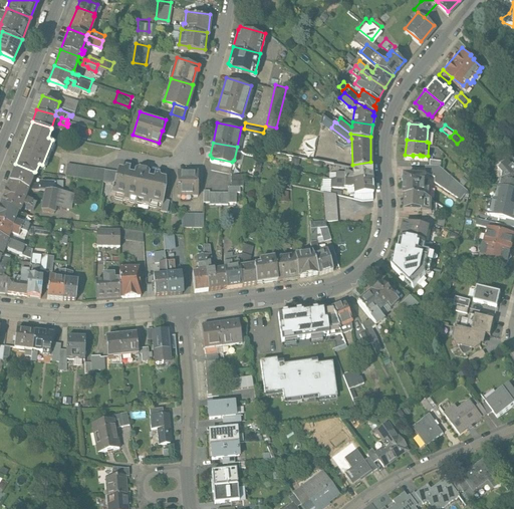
[(511,161),(508,157),(498,166),(503,171),(499,184),(513,187),(513,161),(512,163),(511,161)]
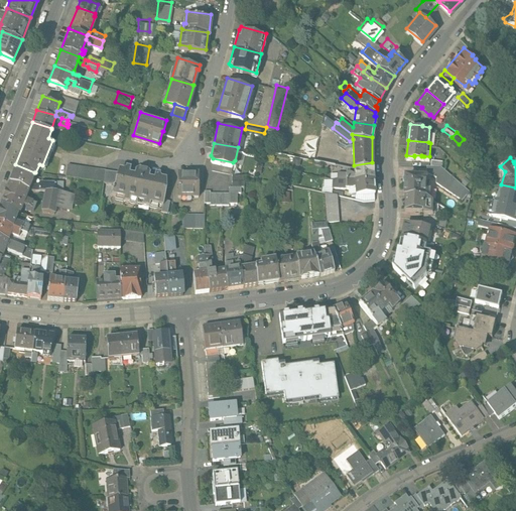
[(106,166),(68,161),(66,172),(104,178),(106,166)]
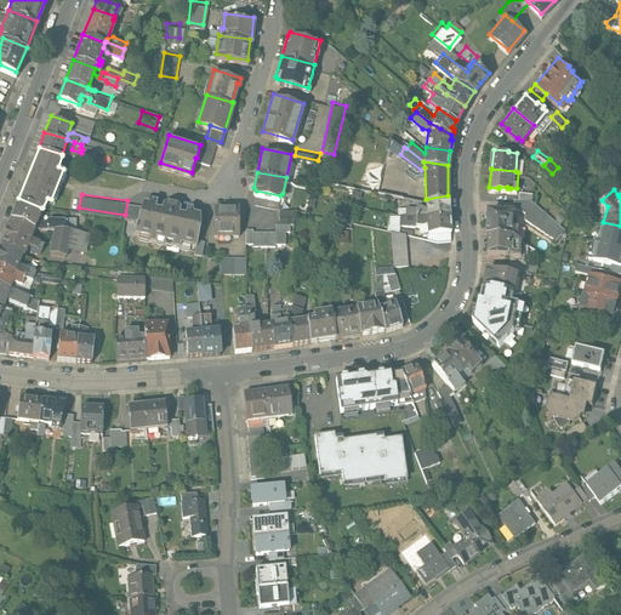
[(422,205),(406,204),(406,212),(427,214),(449,211),(448,195),(426,199),(427,208),(422,205)]
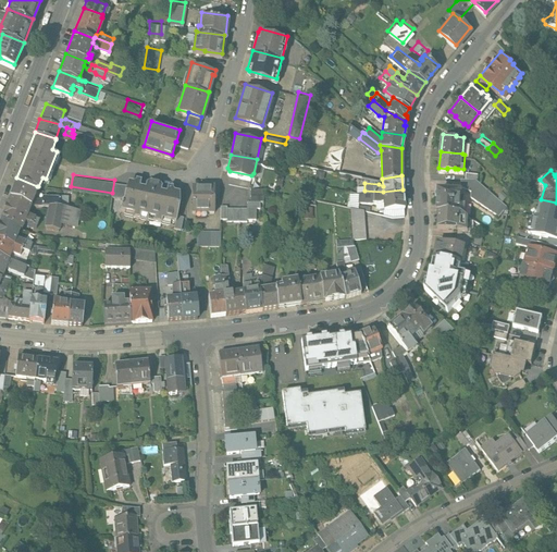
[(465,175),(460,175),(460,184),(463,184),(471,187),(471,193),(499,212),(507,203),(478,176),(475,175),(465,175)]
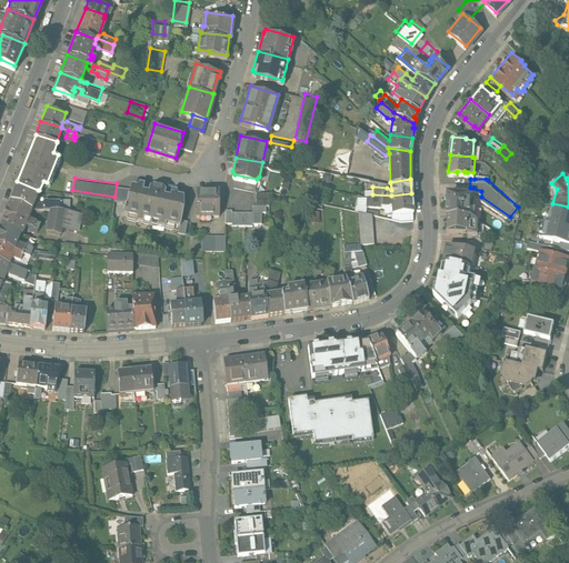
[(171,191),(160,189),(165,187),(162,182),(155,181),(152,182),(151,186),(153,188),(143,186),(145,181),(139,180),(139,182),(136,183),(131,182),(130,186),(129,191),(127,199),(127,202),(123,204),(123,208),(125,210),(137,213),(136,217),(143,218),(145,214),(151,215),(150,220),(151,220),(152,217),(158,218),(158,221),(166,223),(166,220),(179,222),(181,217),(183,205),(183,193),(178,192),(176,189),(177,188),(171,187),(171,191)]
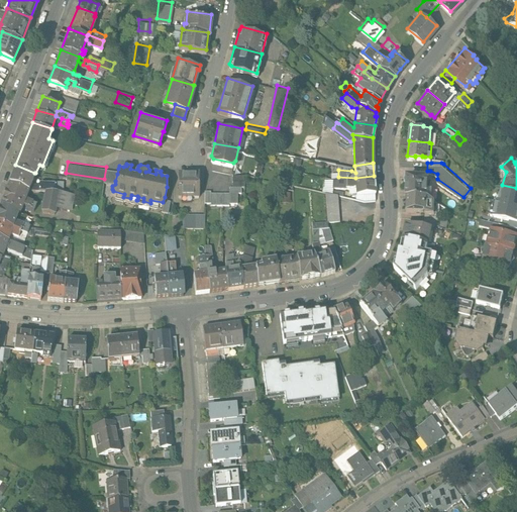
[(34,173),(15,165),(9,180),(11,181),(28,188),(39,188),(39,180),(31,180),(34,173)]
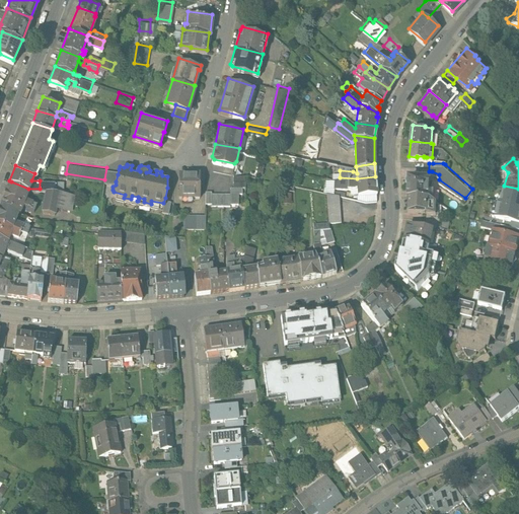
[(119,169),(106,167),(104,179),(110,180),(109,180),(116,181),(118,174),(119,169)]
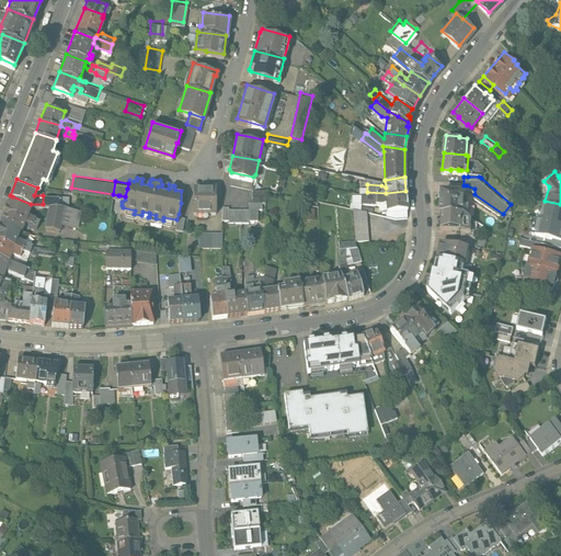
[(216,185),(194,185),(195,210),(216,211),(216,185)]
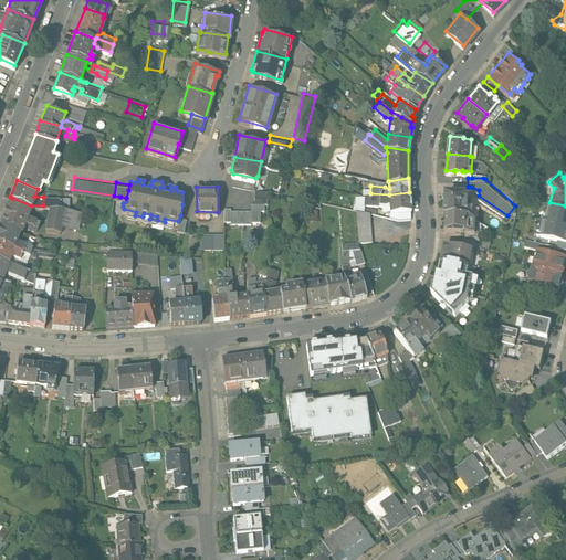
[(444,196),(446,197),(446,210),(467,211),(472,214),(473,203),(468,203),(469,189),(447,188),(444,189),(443,191),(443,192),(443,194),(444,196)]
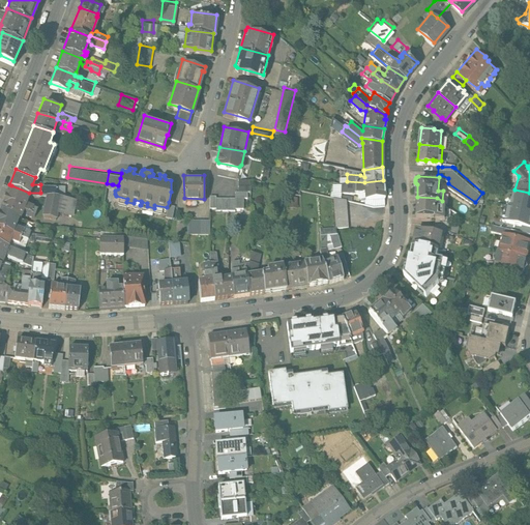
[(383,180),(364,182),(347,181),(346,188),(361,190),(365,187),(365,197),(384,195),(383,180)]
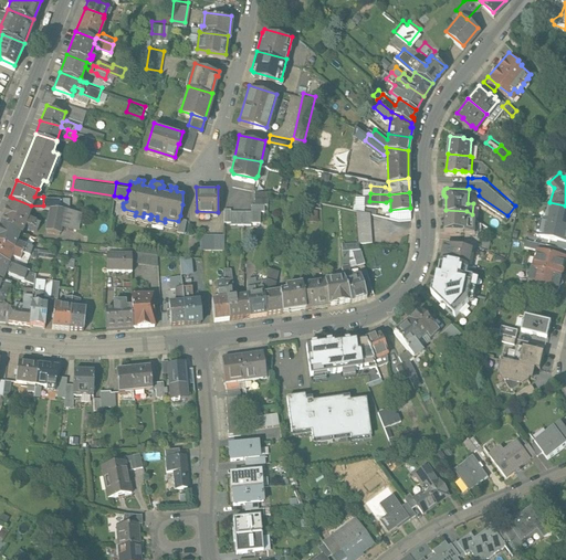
[(69,196),(52,196),(52,198),(43,197),(43,205),(51,207),(63,207),(69,207),(69,196)]
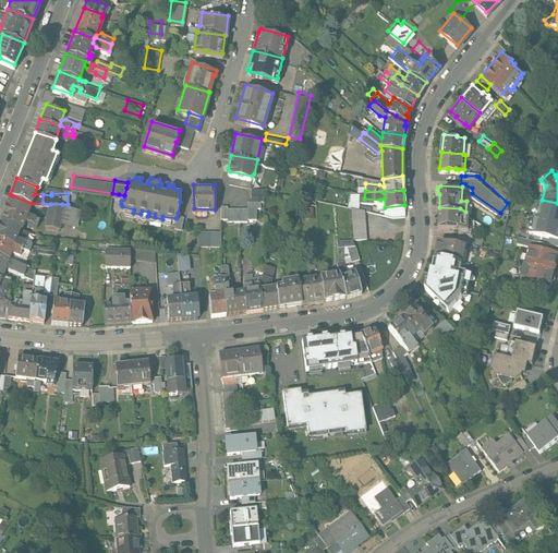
[(31,203),(10,194),(0,218),(20,226),(21,226),(24,218),(35,224),(38,217),(27,213),(31,203)]
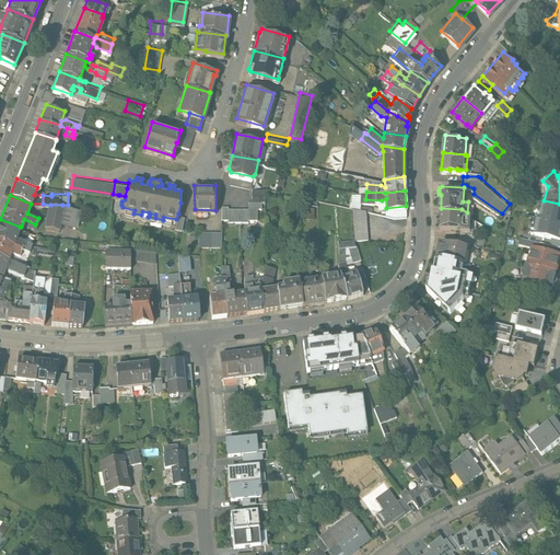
[(559,236),(559,204),(544,200),(536,231),(559,236)]
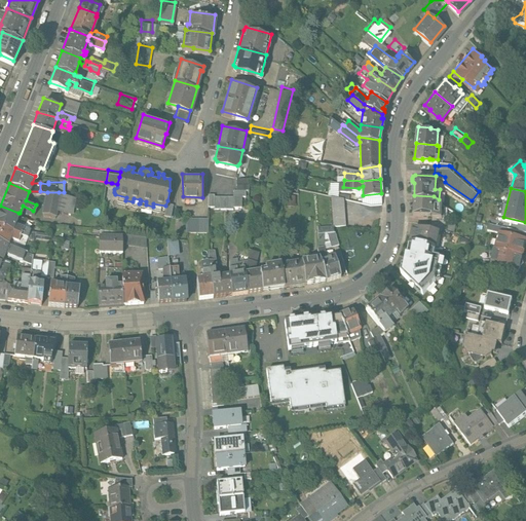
[(59,192),(47,192),(44,212),(55,214),(55,212),(58,213),(59,210),(57,210),(57,206),(71,209),(73,194),(59,192)]
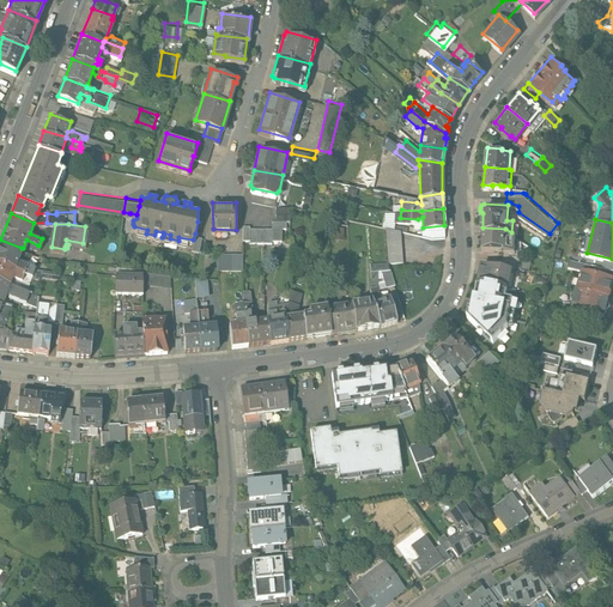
[(400,228),(386,224),(388,260),(402,259),(400,228)]
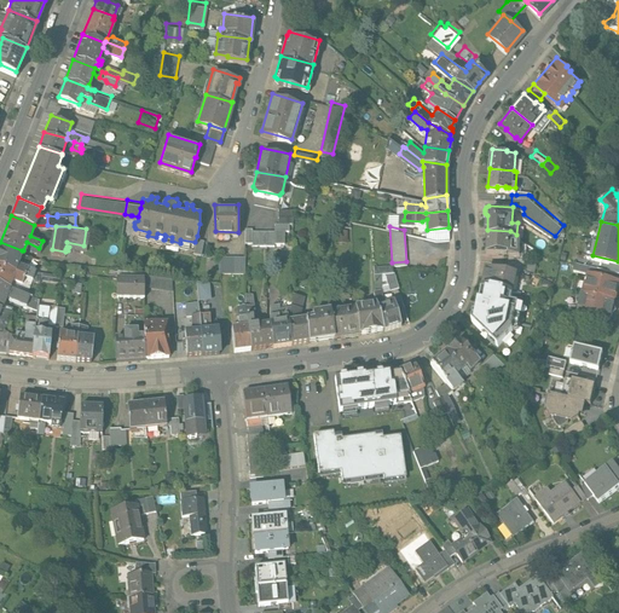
[(510,231),(487,230),(486,248),(509,249),(508,252),(520,252),(520,237),(516,235),(510,231)]
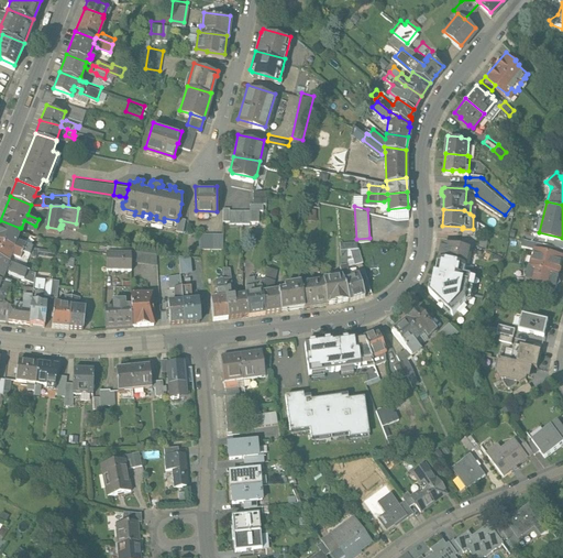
[(186,216),(179,215),(177,220),(176,228),(183,229),(186,216)]
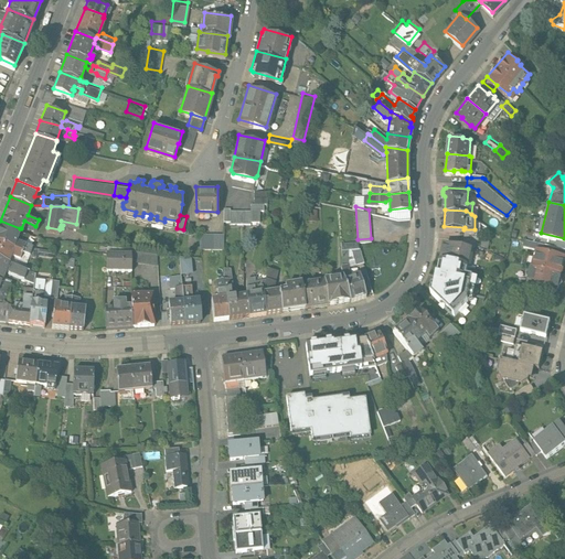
[(20,228),(0,221),(0,222),(0,240),(29,251),(32,245),(16,238),(20,228)]
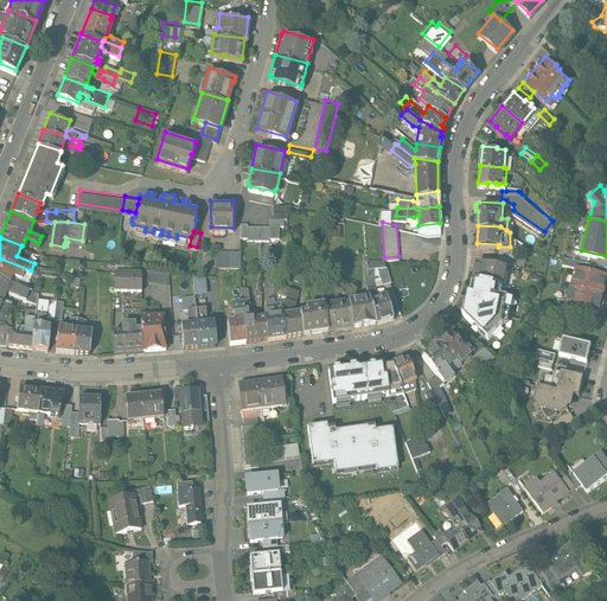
[(510,247),(498,247),(498,254),(500,254),(510,259),(511,260),(513,254),(515,247),(510,247)]
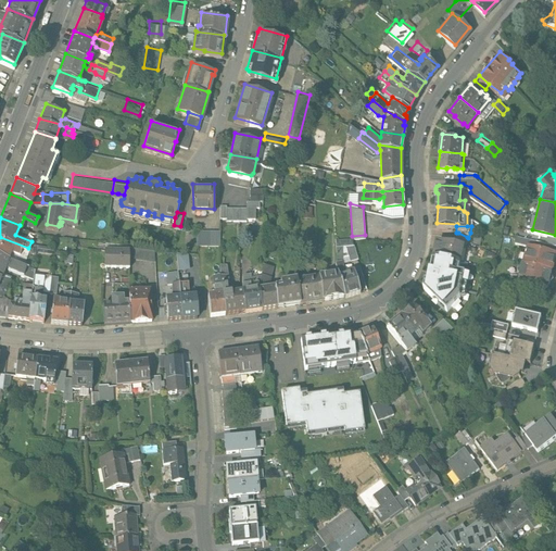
[(219,227),(197,227),(197,242),(219,242),(219,227)]
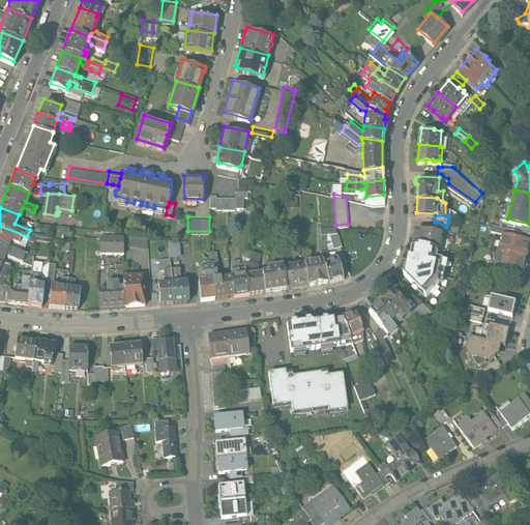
[(445,226),(437,222),(435,222),(433,222),(432,228),(433,228),(433,230),(441,231),(441,232),(441,233),(444,233),(445,226)]
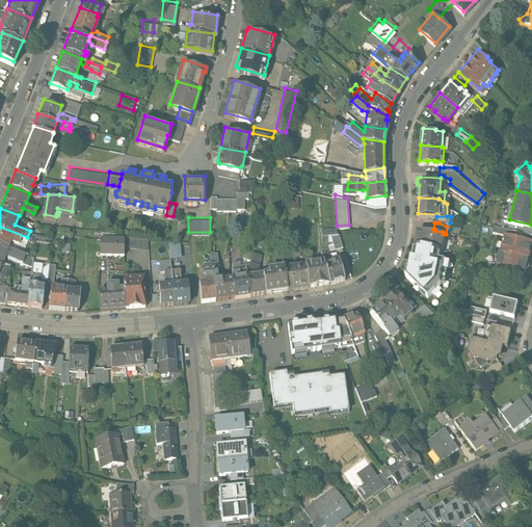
[(513,228),(494,222),(493,230),(506,233),(511,234),(513,228)]
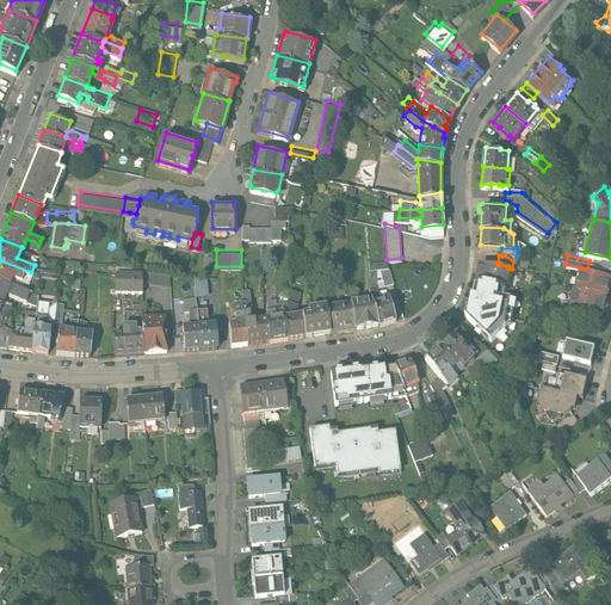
[(387,259),(368,260),(369,269),(376,269),(381,267),(388,266),(387,259)]
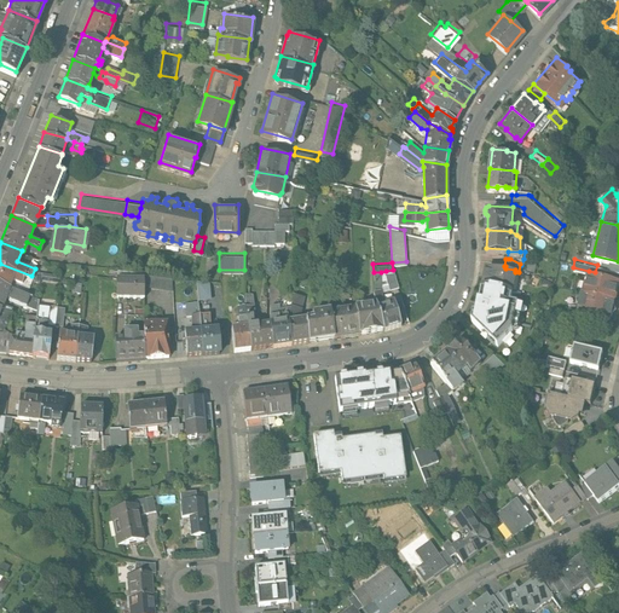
[(32,276),(0,264),(0,282),(9,285),(11,277),(29,283),(32,276)]
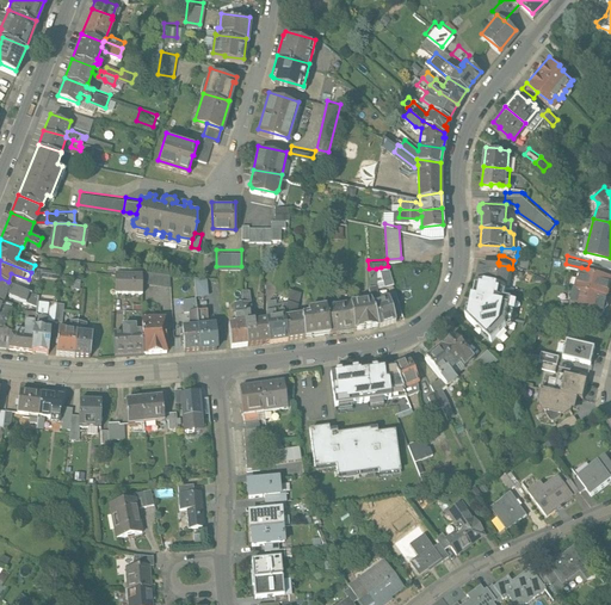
[(508,266),(499,265),(499,263),(498,263),(481,260),(480,267),(479,267),(476,277),(506,283),(508,269),(508,267),(508,266)]
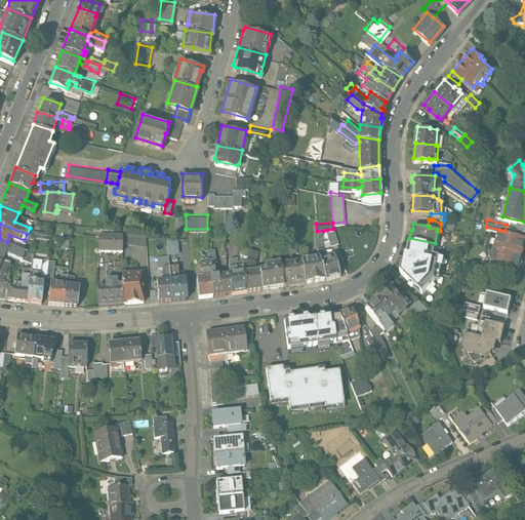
[(333,229),(327,230),(331,244),(337,242),(334,229),(333,229)]
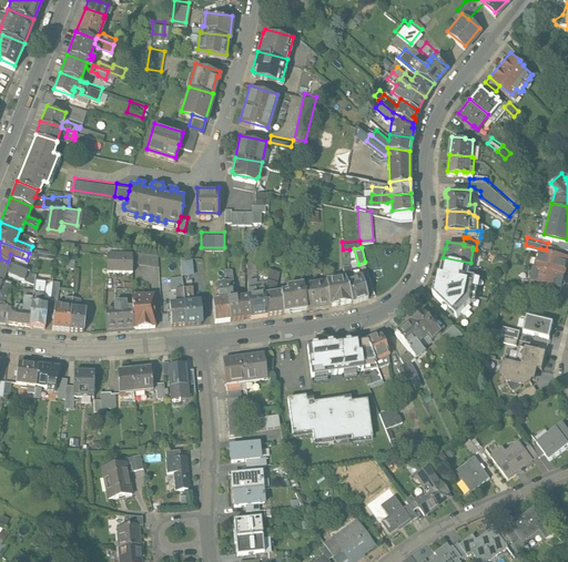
[(546,249),(540,248),(538,256),(536,256),(534,264),(564,272),(567,254),(558,252),(557,253),(554,253),(555,252),(546,249)]
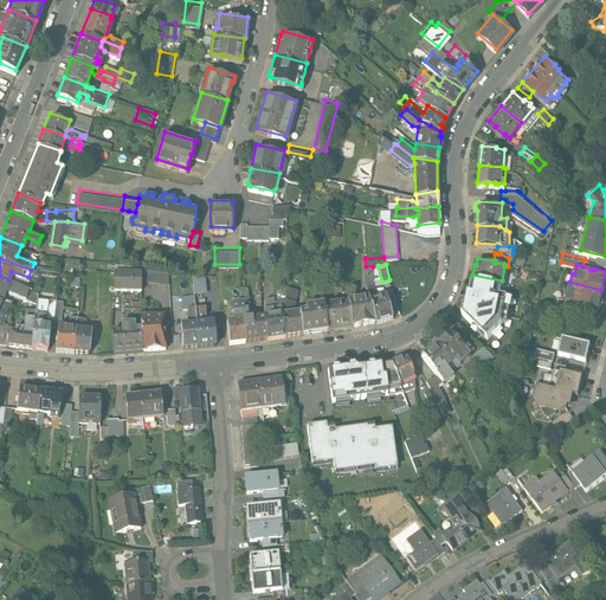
[(141,269),(115,269),(114,288),(130,288),(141,288),(141,269)]
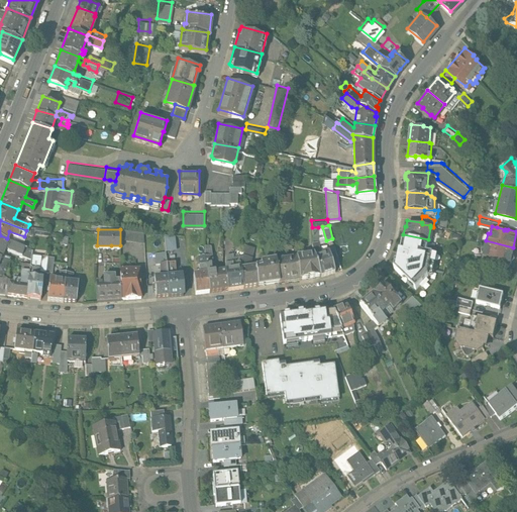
[(175,233),(165,234),(166,248),(176,247),(175,233)]
